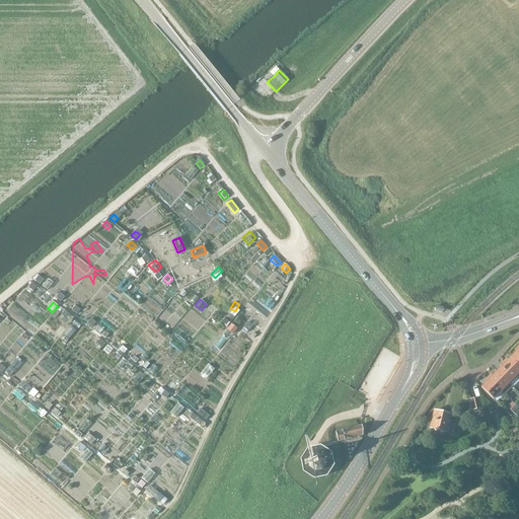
[(61,315),(70,322),(73,318),(65,311),(61,315)]
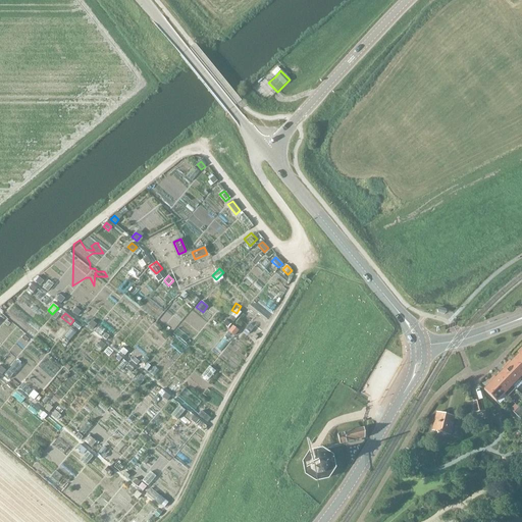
[(88,325),(93,329),(97,324),(92,320),(88,325)]
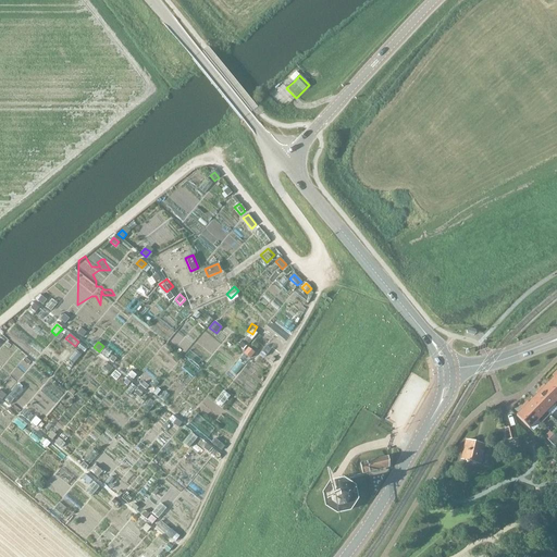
[(543,385),(540,388),(555,404),(556,400),(556,388),(549,382),(545,387),(543,385)]
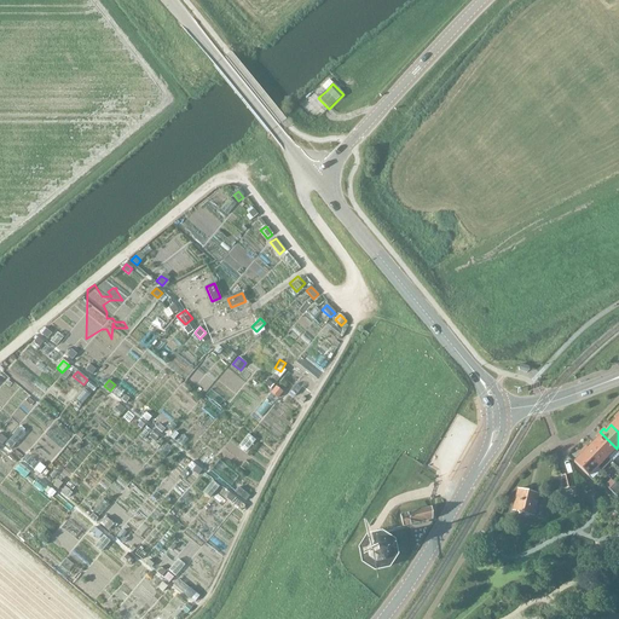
[(247,427),(239,443),(248,446),(255,432),(247,427)]
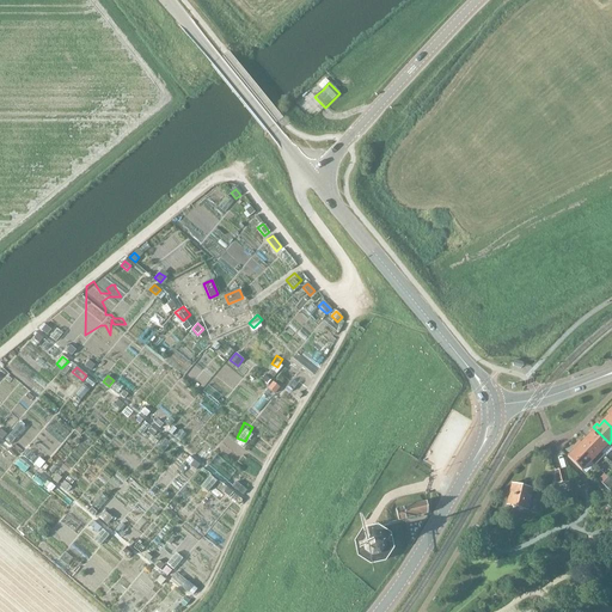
[(586,439),(600,453),(603,456),(605,457),(611,450),(611,448),(611,447),(611,446),(610,444),(593,427),(588,432),(591,434),(586,439)]
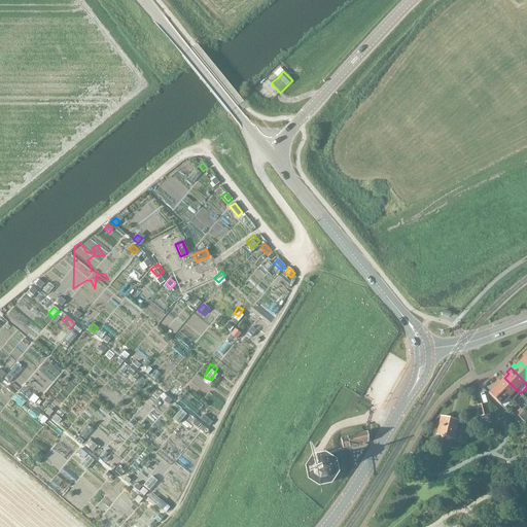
[(498,380),(495,384),(508,398),(508,397),(510,397),(512,400),(519,392),(517,390),(504,378),(500,382),(498,380)]
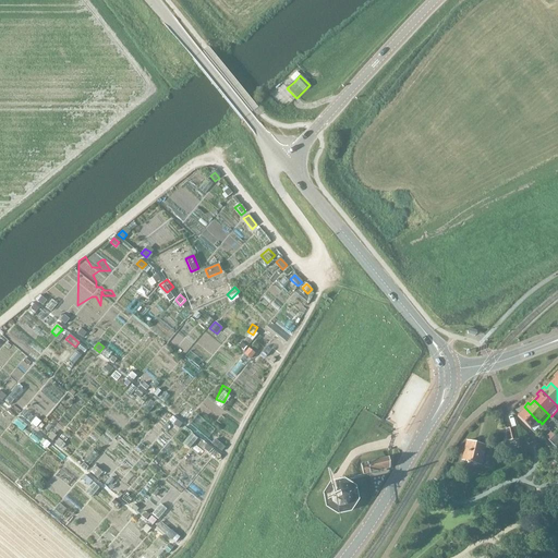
[(538,422),(524,407),(520,410),(522,412),(517,417),(530,429),(538,422)]
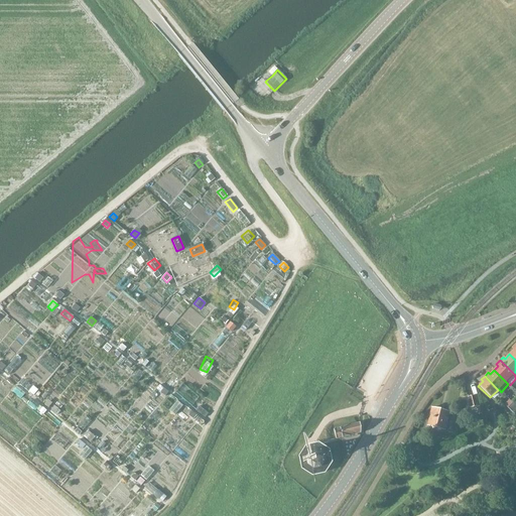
[(177,395),(169,405),(176,410),(183,400),(177,395)]
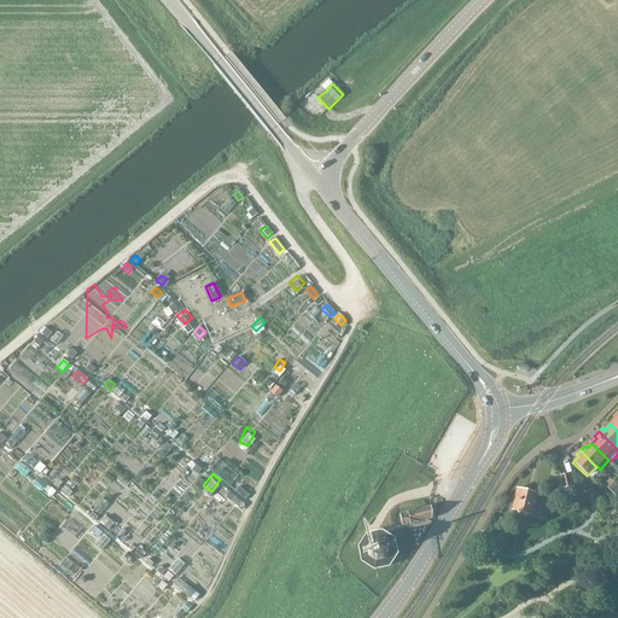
[(564,489),(571,487),(567,474),(560,476),(564,489)]
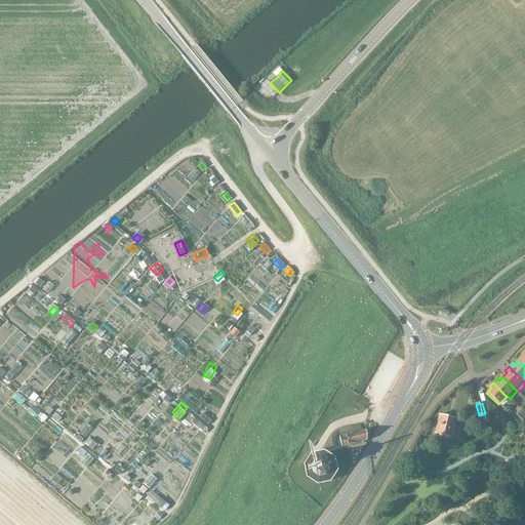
[(55,421),(55,420),(58,422),(62,418),(54,413),(51,418),(55,421)]
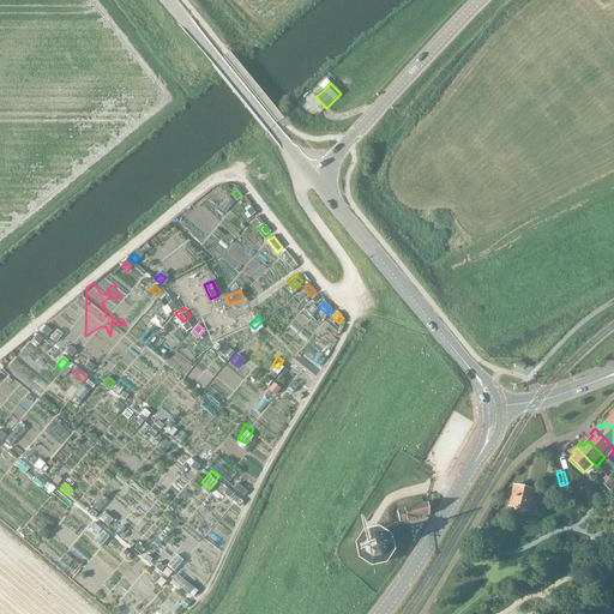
[(236,485),(233,489),(244,498),(247,492),(236,485)]
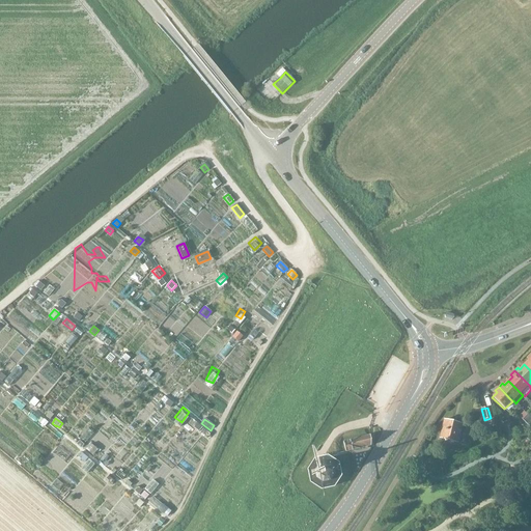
[(469,435),(468,431),(479,428),(477,423),(465,426),(466,430),(463,431),(459,431),(462,424),(445,420),(440,440),(456,444),(459,434),(463,435),(469,435)]
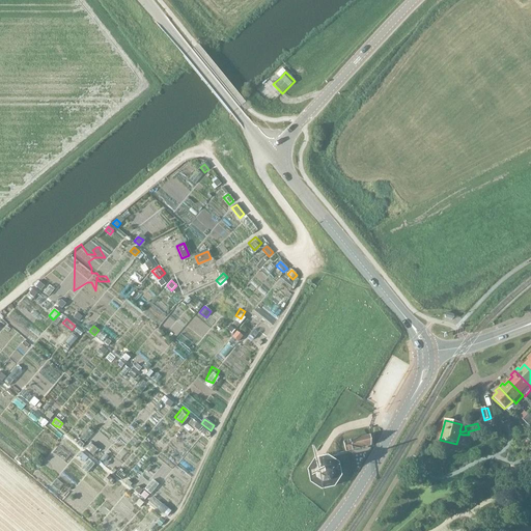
[(188,442),(194,435),(182,423),(175,429),(188,442)]
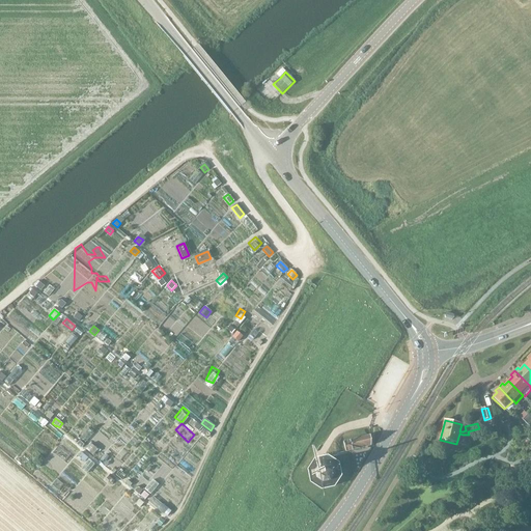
[(203,428),(200,432),(207,439),(211,435),(203,428)]
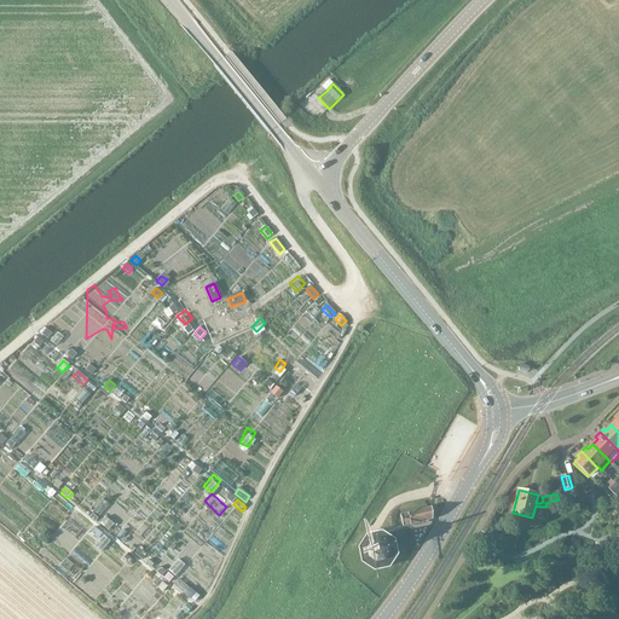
[(401,527),(432,521),(429,509),(399,515),(401,527)]
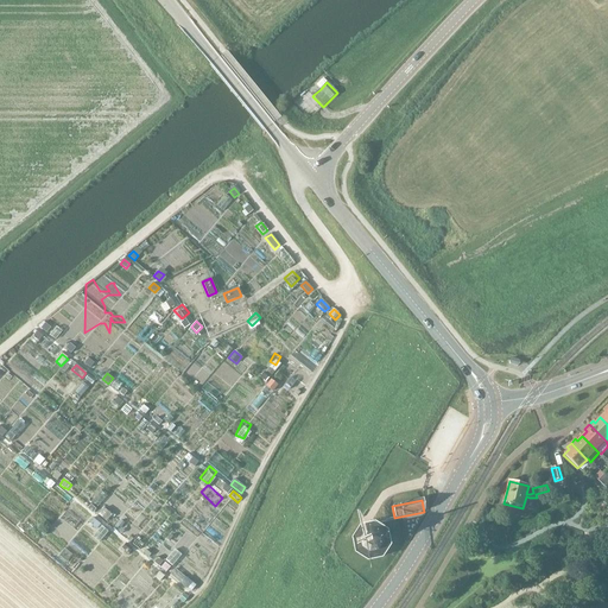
[(97,514),(106,521),(112,515),(103,508),(97,514)]
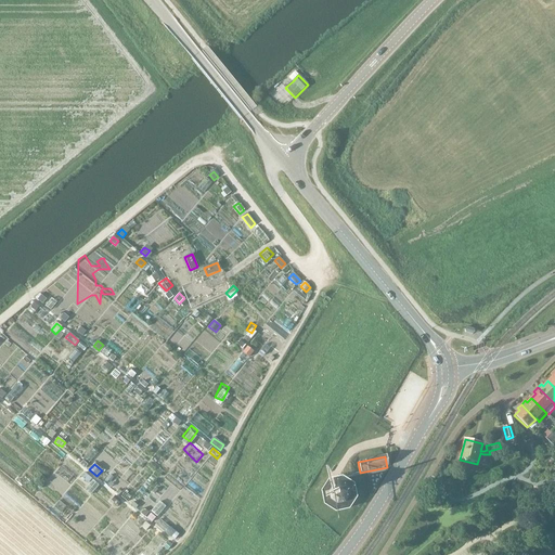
[(85,473),(81,477),(88,483),(92,479),(85,473)]
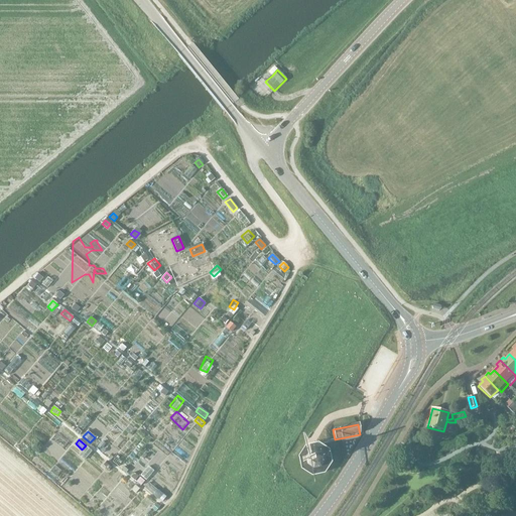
[(324,466),(329,458),(327,448),(319,443),(308,446),(304,454),(306,463),(313,468),(324,466)]
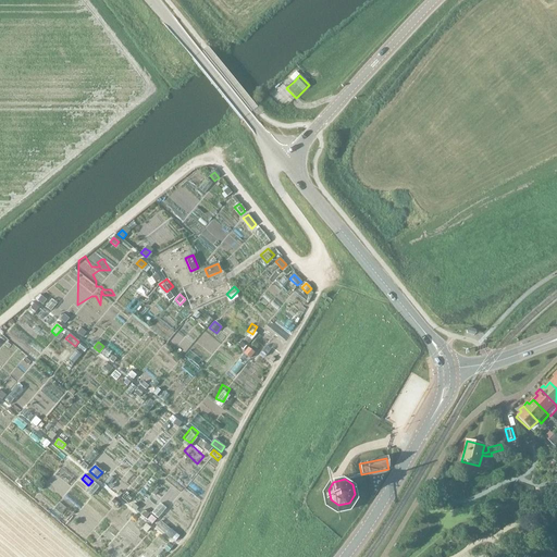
[(118,507),(121,503),(115,497),(111,502),(118,507)]
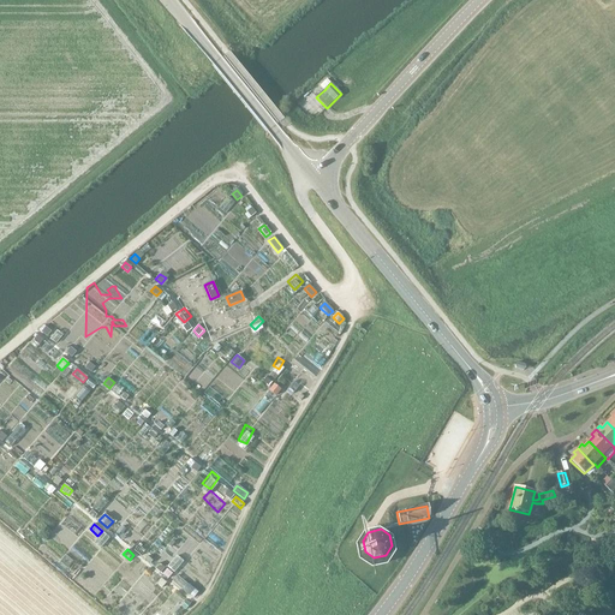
[(160,563),(155,568),(161,573),(166,568),(160,563)]
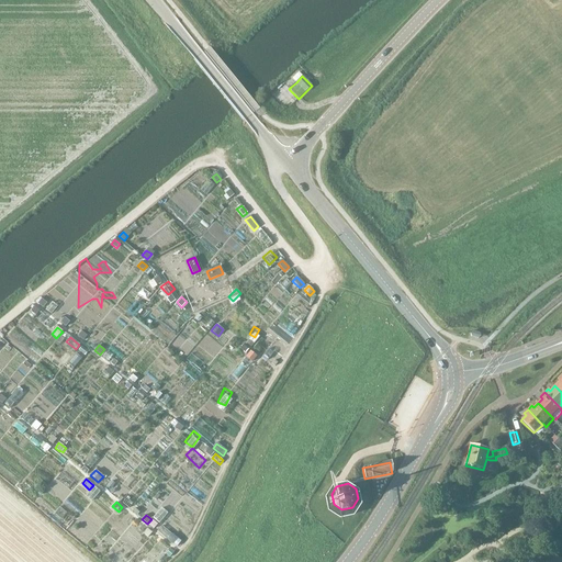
[(161,520),(157,526),(165,532),(170,527),(161,520)]
